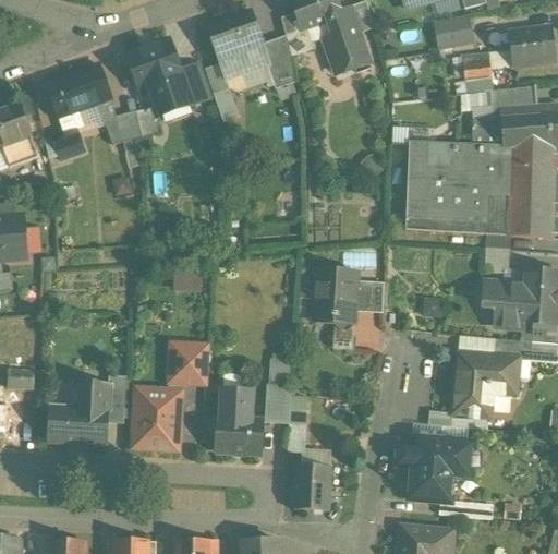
[(342,12),(338,0),(291,0),(295,12),(302,28),(307,26),(312,40),(324,36),(334,63),(351,58),(353,67),(368,61),(358,32),(355,26),(360,25),(351,4),(350,4),(351,9),(342,12)]
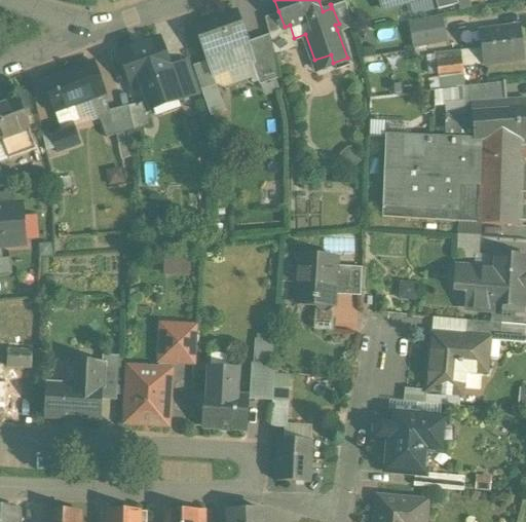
[(352,25),(345,0),(342,0),(331,4),(339,24),(335,25),(337,30),(352,25)]
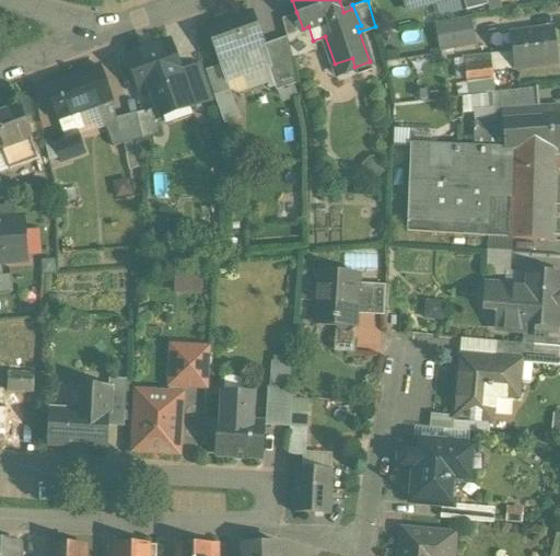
[(252,9),(209,24),(228,79),(268,65),(270,64),(263,43),(252,9)]
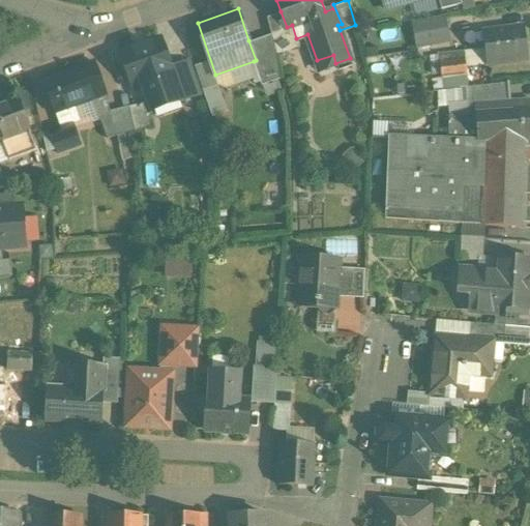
[(287,27),(281,11),(267,16),(272,32),(276,51),(298,44),(296,38),(292,25),(287,27)]
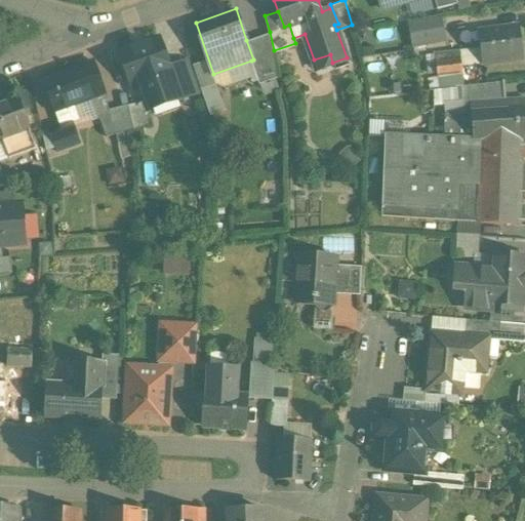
[(441,16),(408,22),(412,47),(445,41),(441,16)]
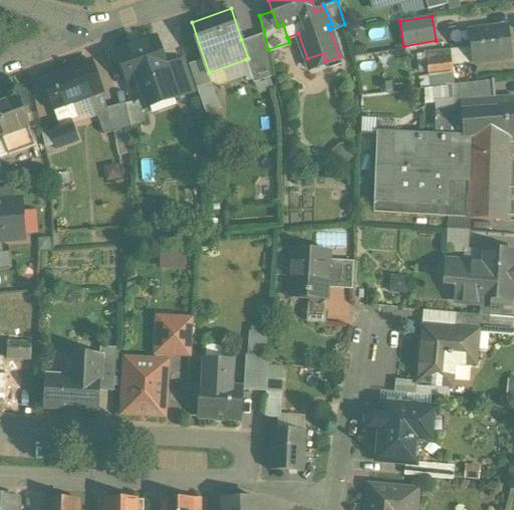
[(508,23),(468,28),(472,60),(512,55),(508,23)]
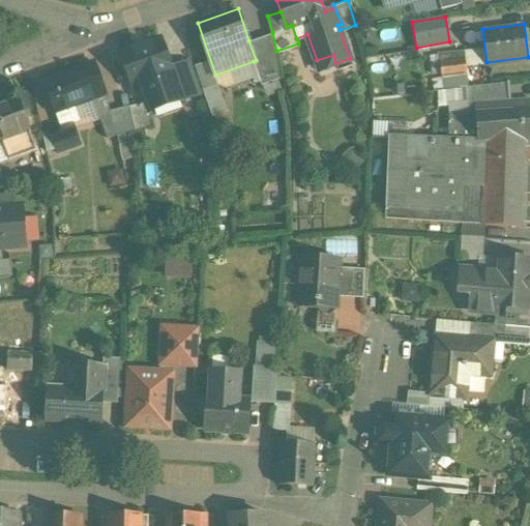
[(272,32),(248,40),(256,60),(254,61),(261,83),(283,75),(276,51),(272,32)]
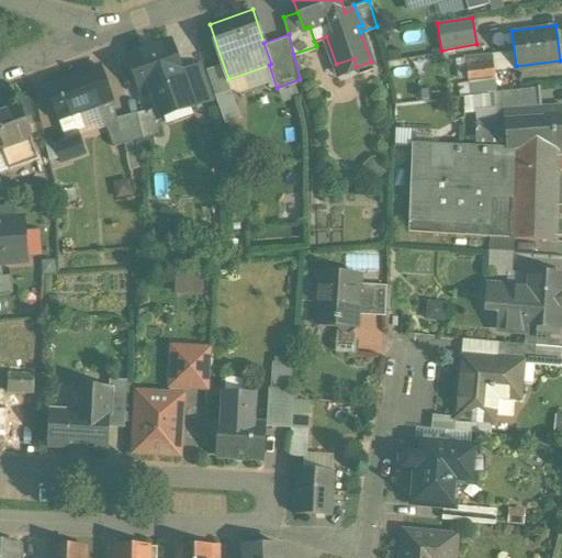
[(171,38),(127,54),(141,88),(150,85),(159,109),(171,103),(171,102),(188,97),(191,96),(182,70),(171,38)]
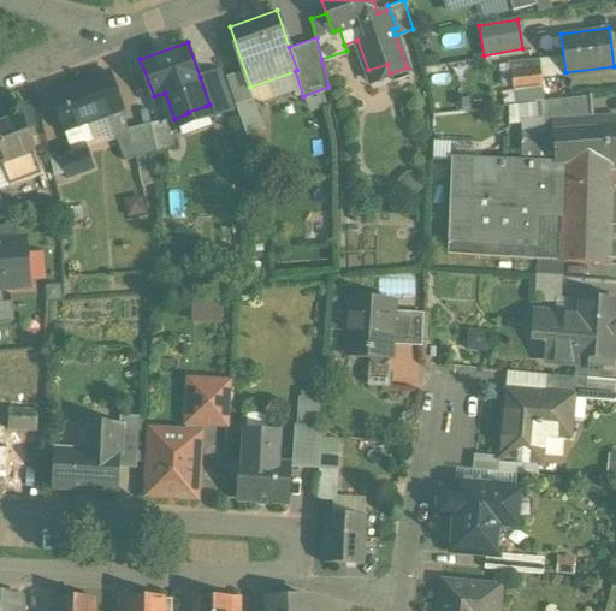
[(539,57),(510,60),(513,85),(543,84),(539,57)]
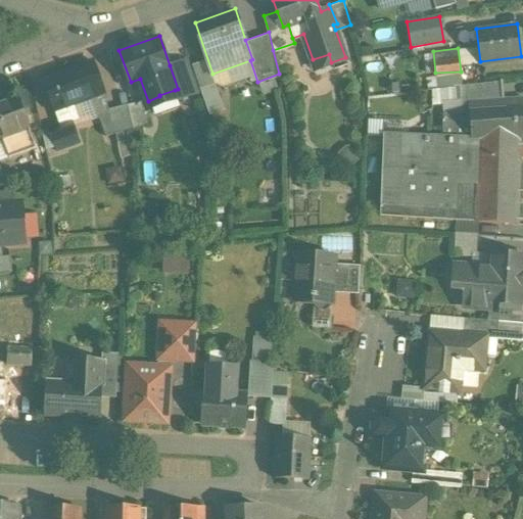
[(93,59),(44,77),(59,122),(73,116),(73,118),(78,116),(73,102),(79,99),(80,100),(92,96),(103,91),(104,91),(93,59)]
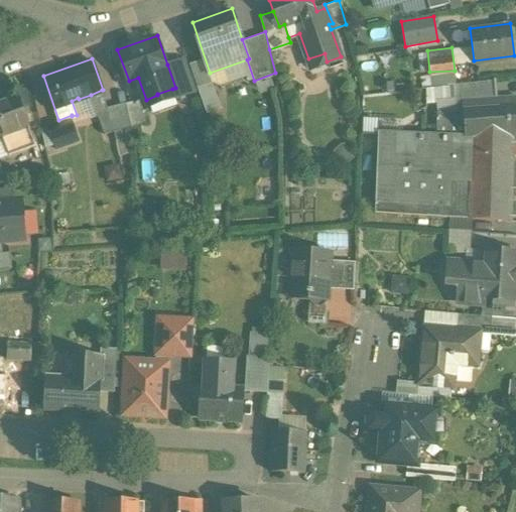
[(195,89),(183,58),(167,65),(175,88),(172,89),(175,96),(195,89)]
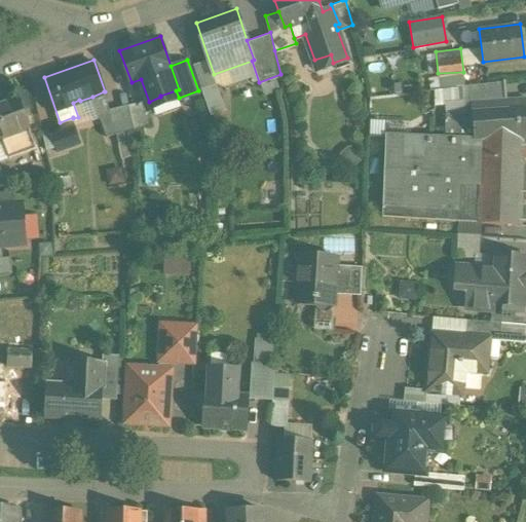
[(225,114),(207,62),(192,66),(212,119),(225,114)]
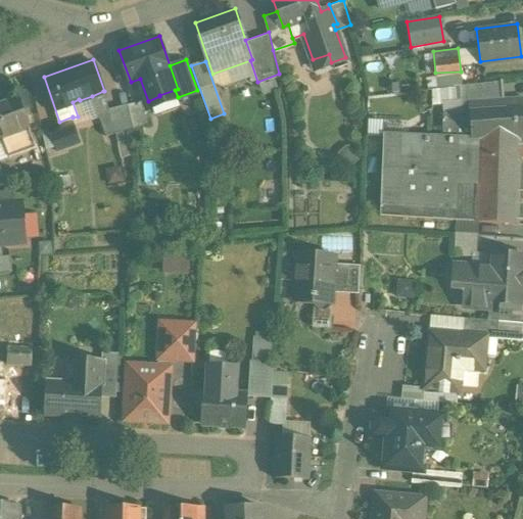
[(435,73),(426,74),(428,88),(462,84),(461,72),(435,73)]
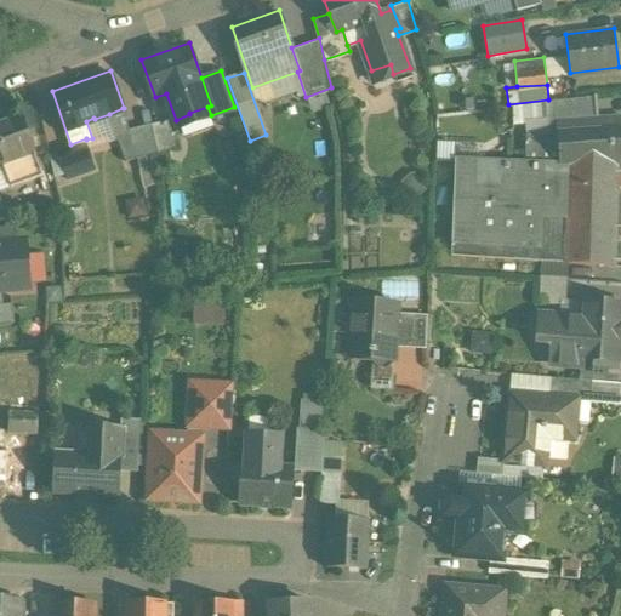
[(142,124),(130,127),(123,108),(109,114),(125,159),(149,153),(142,124)]
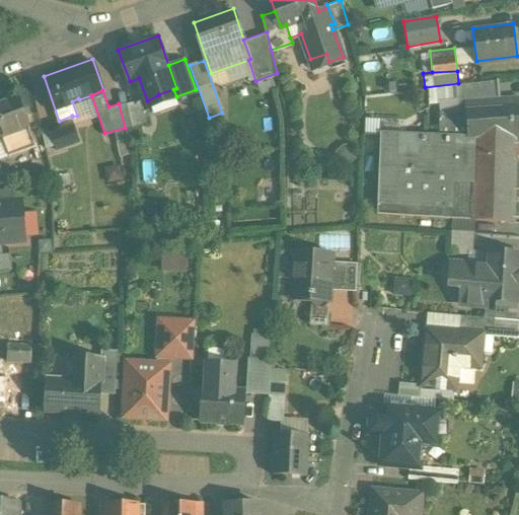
[(18,94),(0,100),(0,136),(2,136),(9,155),(36,145),(28,125),(29,125),(18,94)]
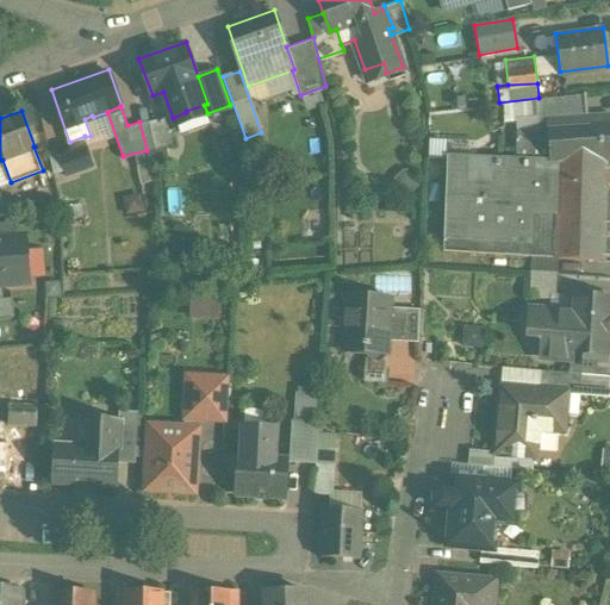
[(549,126),(517,129),(516,158),(447,155),(443,249),(604,259),(607,167),(609,166),(609,111),(549,117),(549,126)]
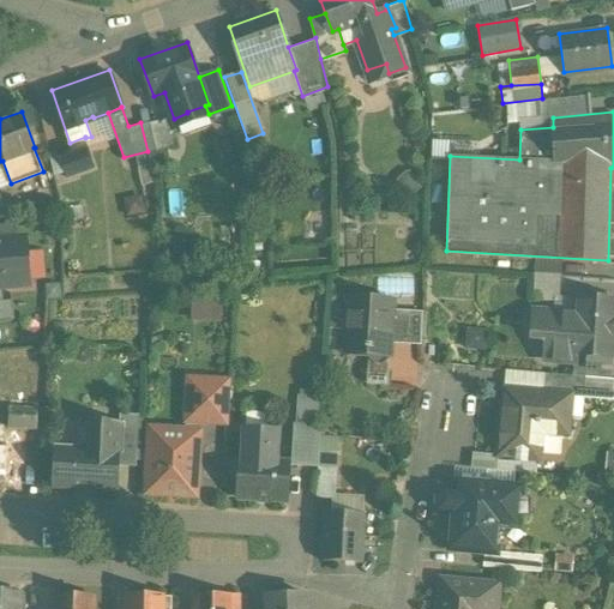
[(168,116),(140,122),(148,151),(178,144),(174,128),(170,130),(168,116)]
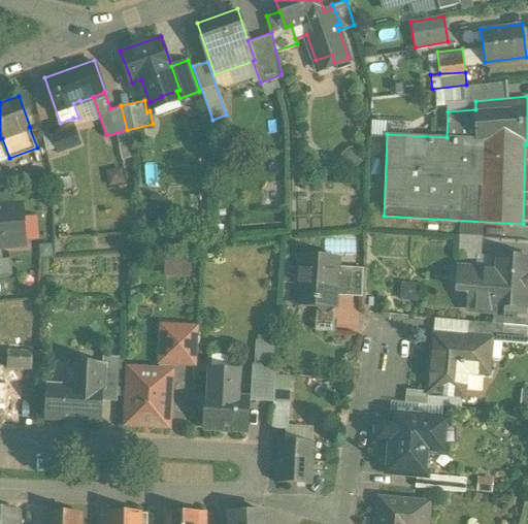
[(60,123),(48,127),(57,150),(80,140),(73,119),(73,118),(60,123)]
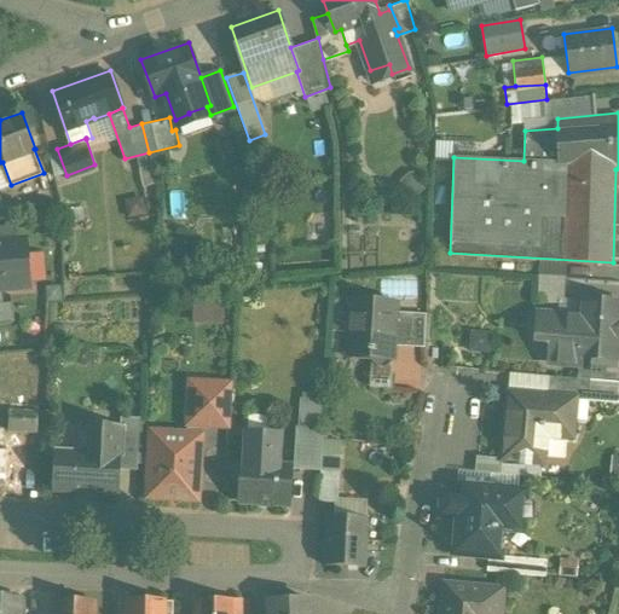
[(142,197),(126,200),(129,215),(145,213),(142,197)]
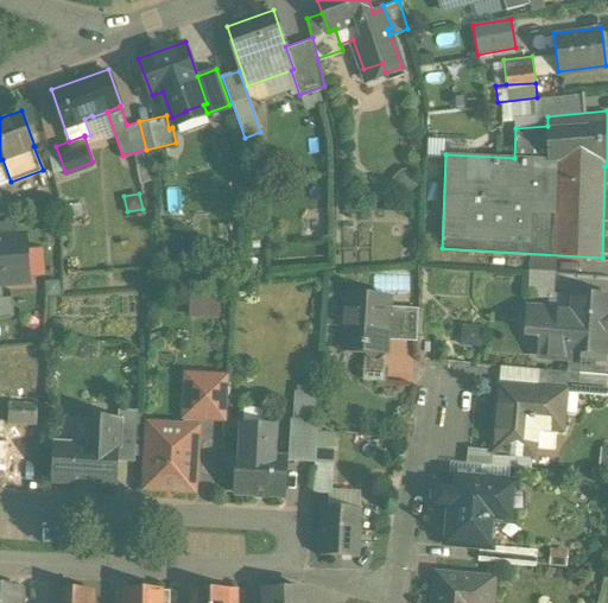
[(25,234),(0,235),(0,280),(29,278),(25,234)]
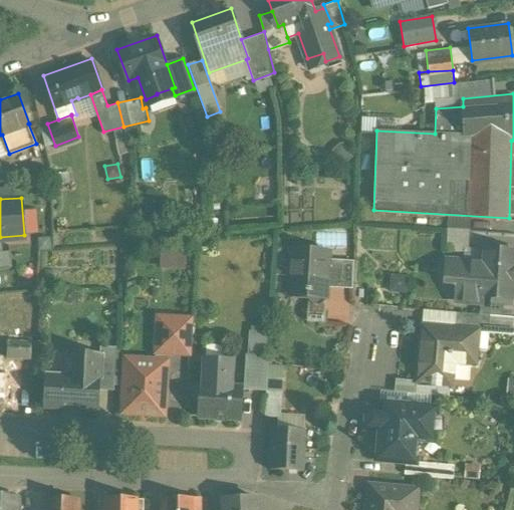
[(470,228),(448,227),(447,249),(469,250),(470,228)]
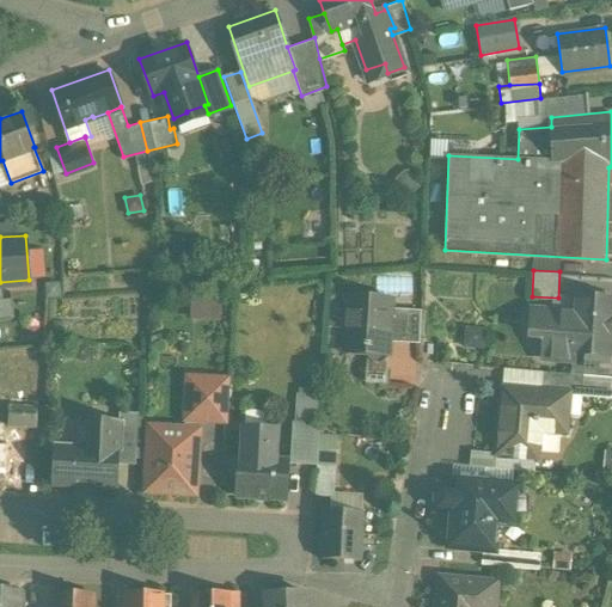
[(59,281),(46,281),(47,296),(60,295),(59,281)]
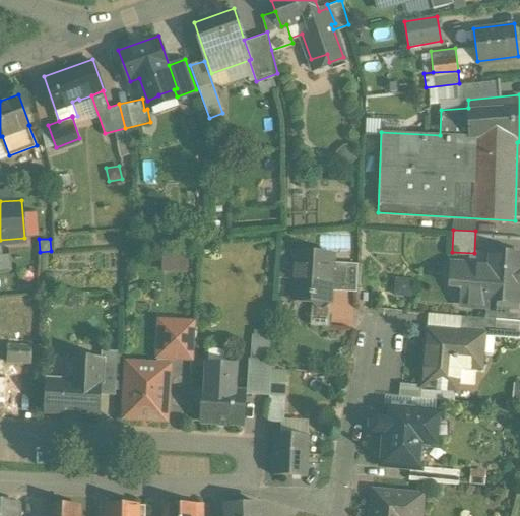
[(163,243),(161,266),(186,267),(187,244),(163,243)]
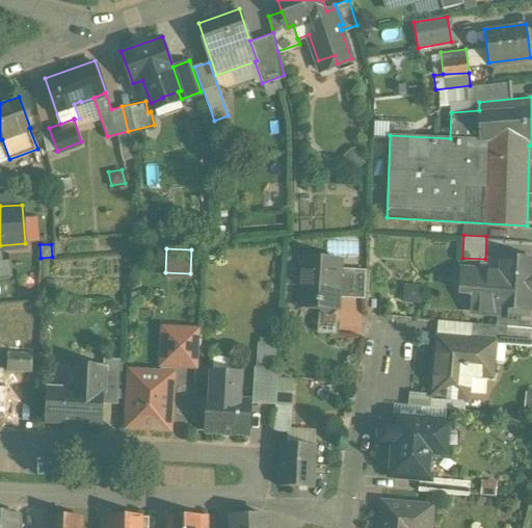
[(340,258),(301,256),(298,300),(319,301),(317,331),(336,332),(337,319),(331,314),(338,309),(339,295),(340,266),(340,258)]
